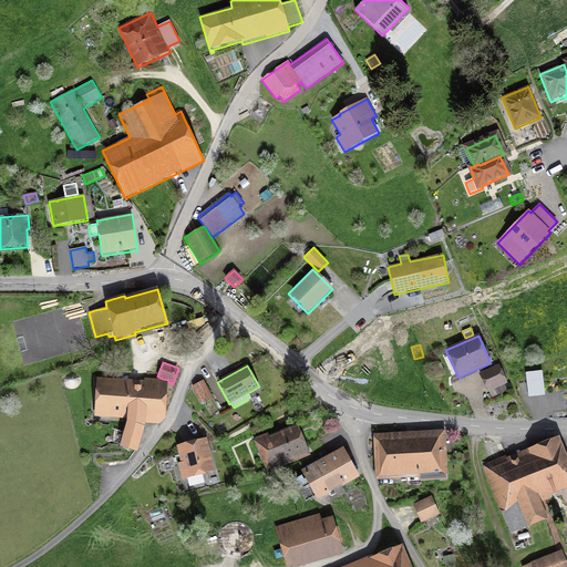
[(478,374),(486,392),(490,391),(492,398),(507,391),(505,384),(507,383),(500,366),(478,374)]
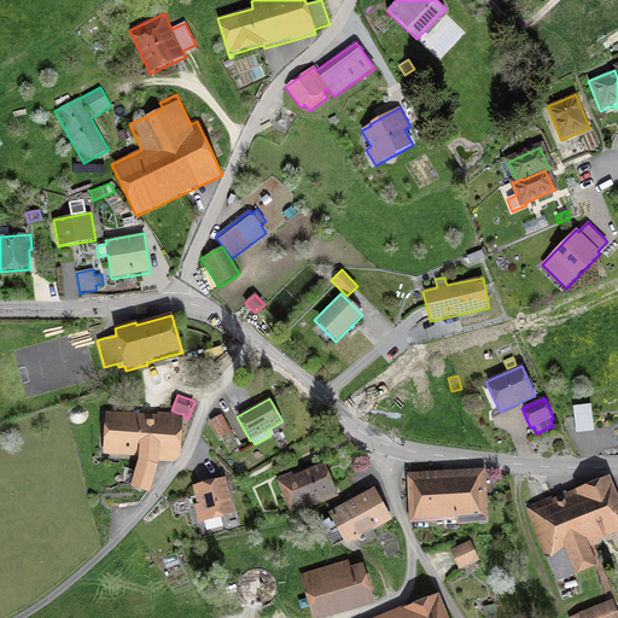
[(576,433),(594,432),(592,404),(572,406),(576,433)]
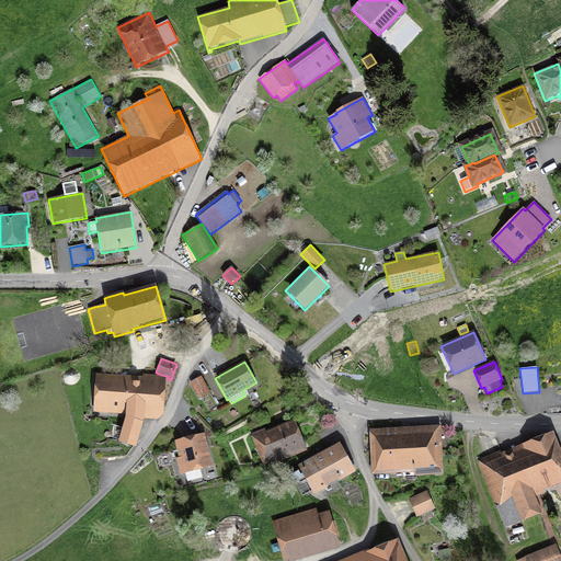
[(142,375),(142,377),(95,374),(93,412),(98,413),(98,419),(105,419),(106,413),(126,414),(126,419),(123,427),(112,424),(107,437),(118,441),(117,443),(136,448),(145,419),(158,420),(164,416),(167,376),(142,375)]
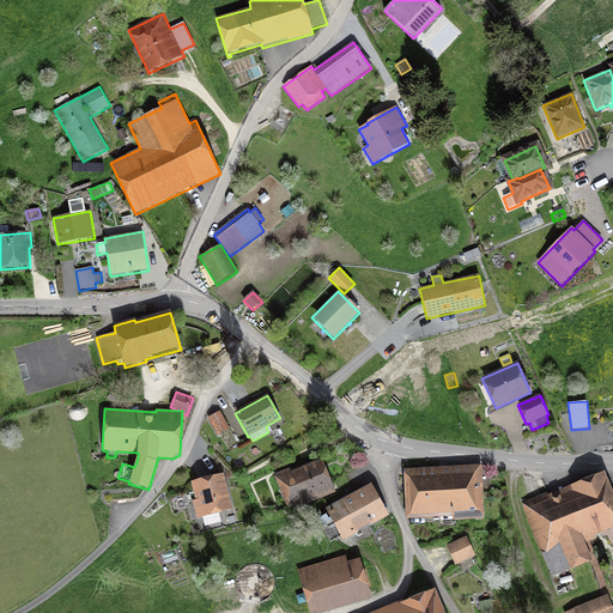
[(230,430),(220,412),(208,418),(218,436),(230,430)]
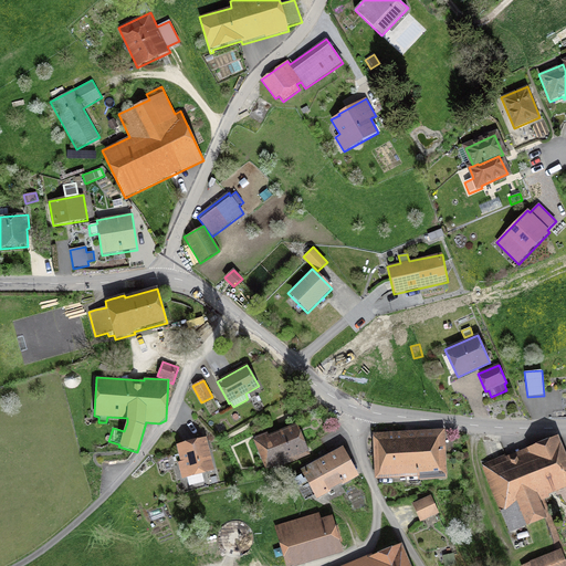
[(297,423),(269,436),(268,432),(252,439),(266,472),(291,463),(290,460),(292,459),(293,462),(311,454),(297,423)]
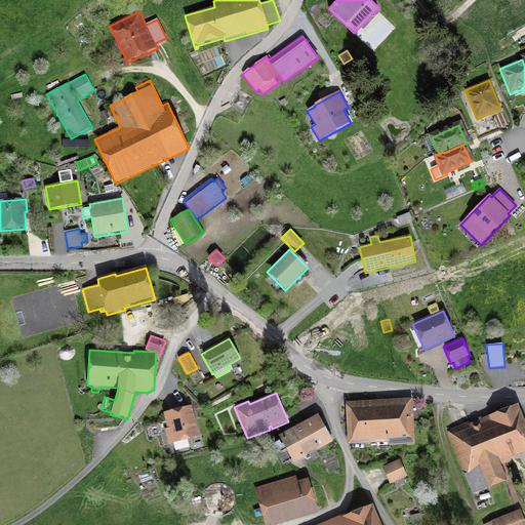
[(412,399),(346,402),(348,445),(376,444),(377,446),(414,444),(412,399)]
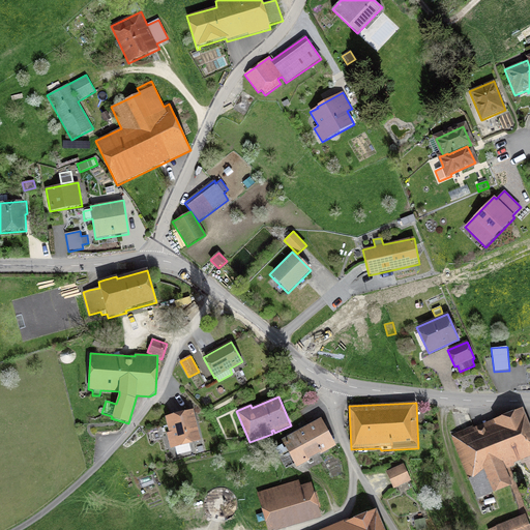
[(529,427),(523,409),(474,429),(473,425),(450,435),(468,478),(473,476),(484,472),(494,493),(512,486),(506,470),(516,467),(514,464),(529,457),(529,427)]
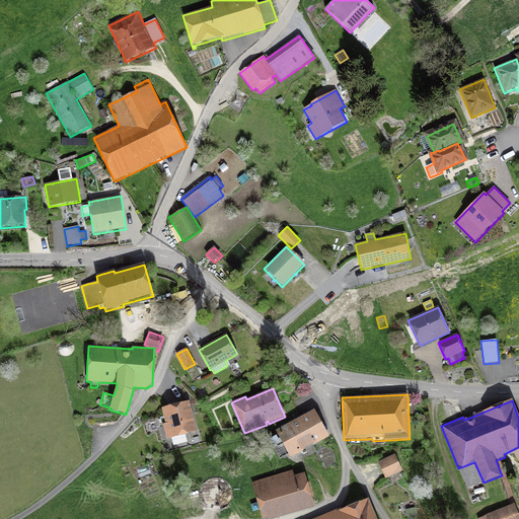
[(189,434),(197,432),(189,402),(162,409),(165,424),(163,425),(163,427),(160,428),(163,438),(166,437),(166,440),(169,439),(171,439),(173,446),(188,442),(186,436),(190,435),(189,434)]
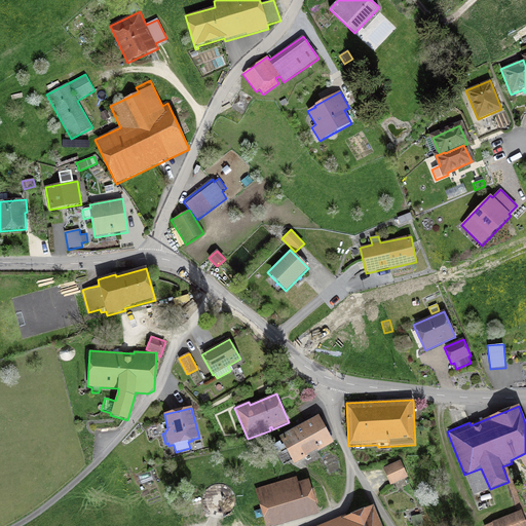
[(291,430),(278,438),(294,465),(307,457),(307,456),(318,450),(318,452),(334,444),(318,415),(314,418),(312,415),(290,427),(291,430)]
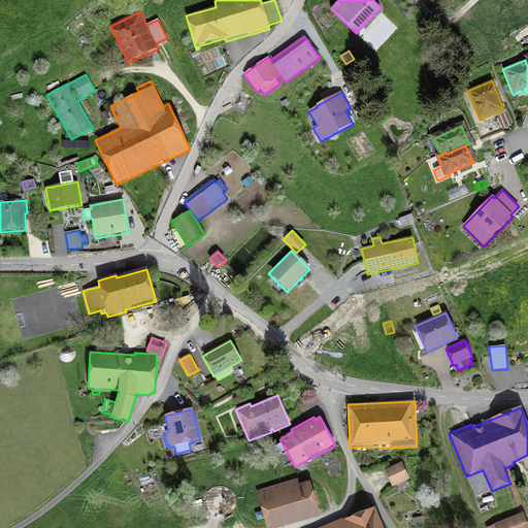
[(400,465),(386,471),(393,486),(406,479),(400,465)]
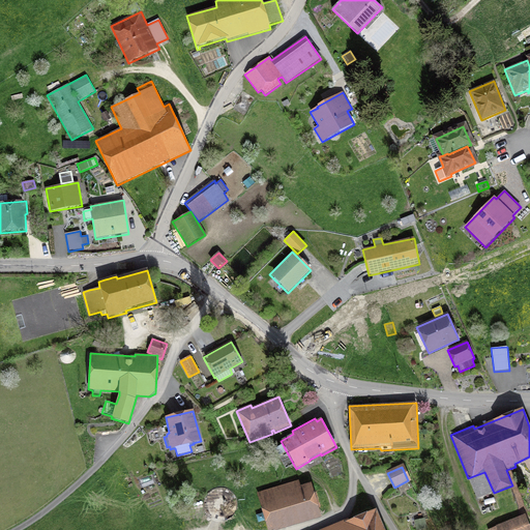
[(281,529),(322,518),(312,483),(300,487),(299,480),(257,494),(267,529),(281,529)]
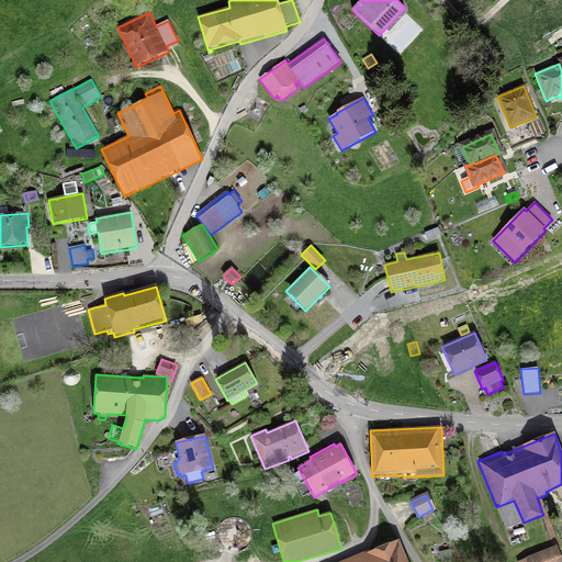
[(407,561),(400,541),(370,553),(369,550),(340,561),(407,561)]
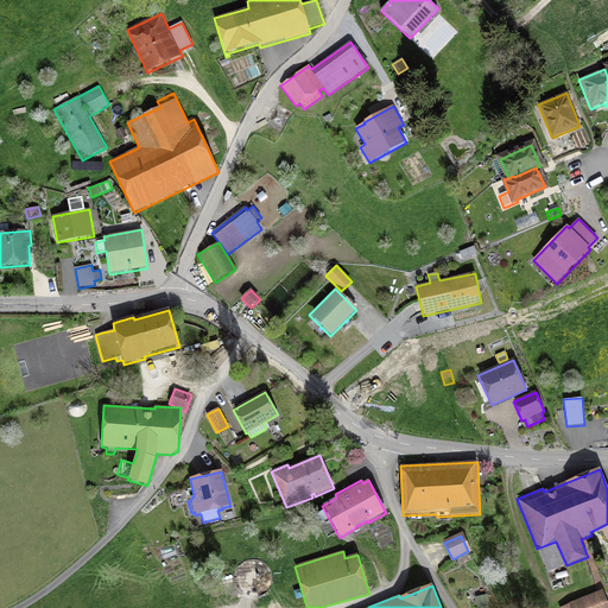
[(605,607),(600,595),(567,607),(605,607)]
